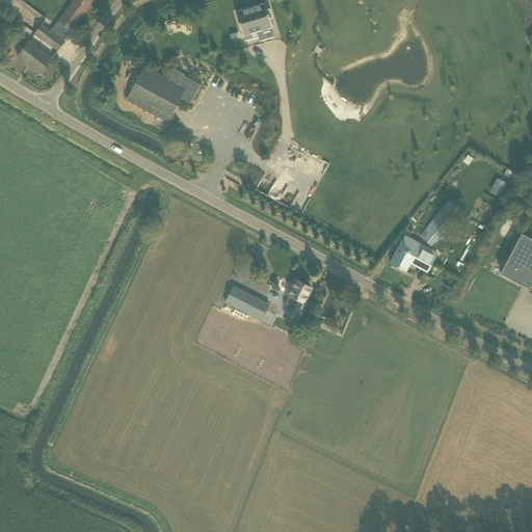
[(74,0),(58,22),(72,32),(95,0),(74,0)]
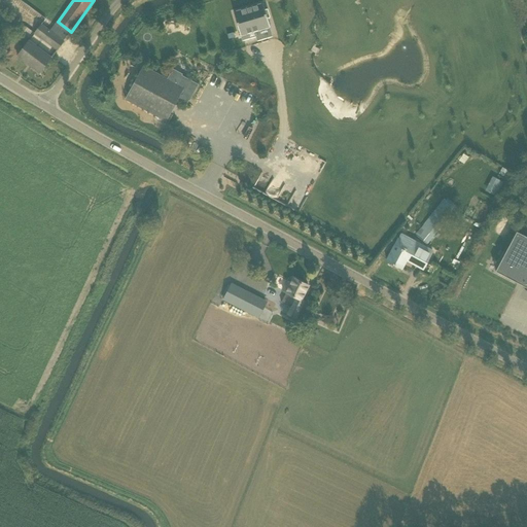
[(270,27),(268,18),(270,16),(268,9),(266,9),(264,3),(262,3),(254,6),(248,7),(248,8),(235,12),(235,11),(234,12),(241,35),(242,35),(270,27)]
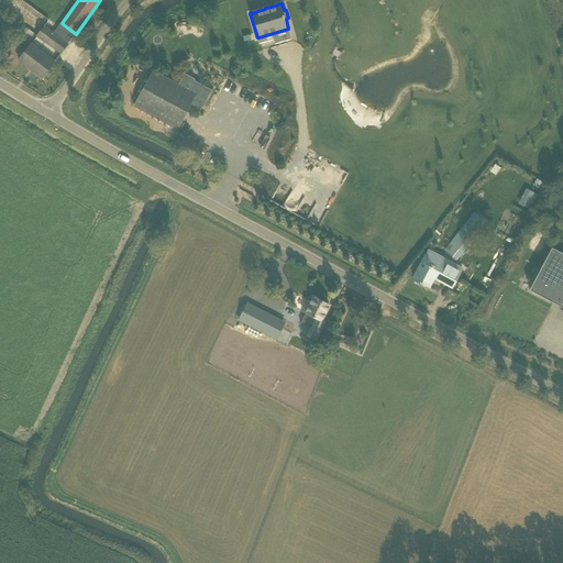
[(37,35),(62,53),(76,34),(62,23),(54,33),(44,26),(39,34),(37,35)]
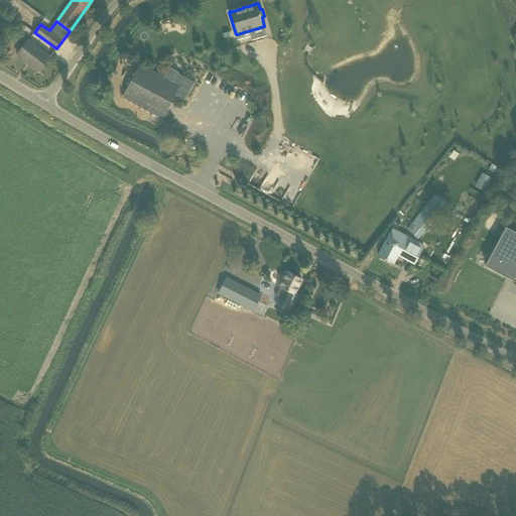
[(39,72),(50,56),(28,40),(17,55),(28,63),(29,61),(39,70),(38,71),(39,72)]
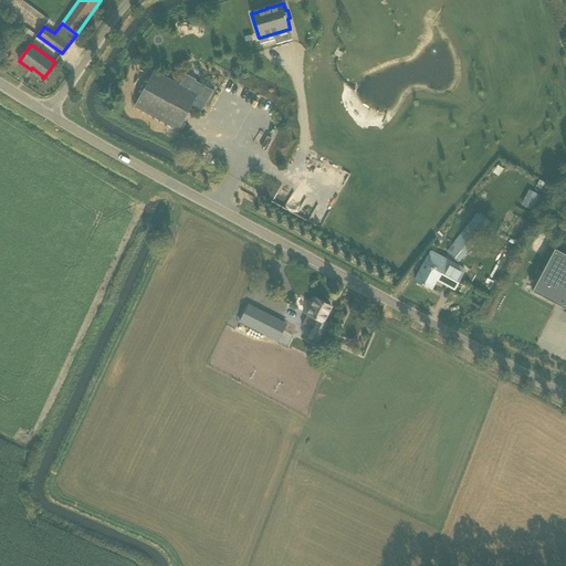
[(179,130),(191,107),(200,113),(203,107),(205,108),(213,91),(196,81),(197,80),(186,74),(180,85),(154,71),(135,106),(179,130)]
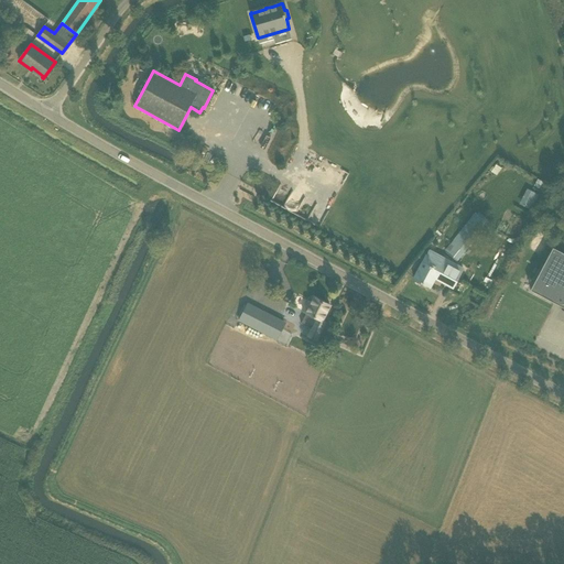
[(279,115),(251,164),(294,187),(322,138),(279,115)]
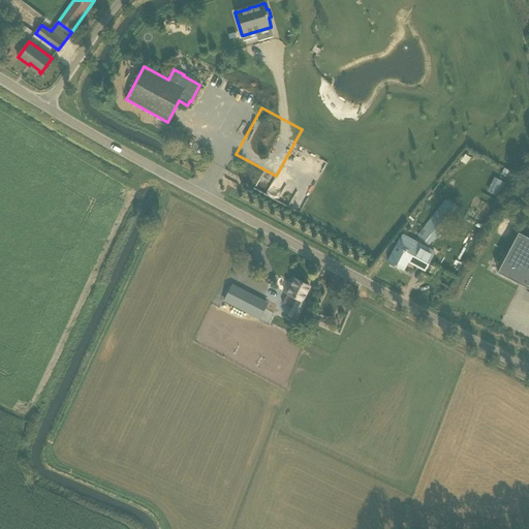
[(494,177),(488,191),(499,196),(505,181),(494,177)]
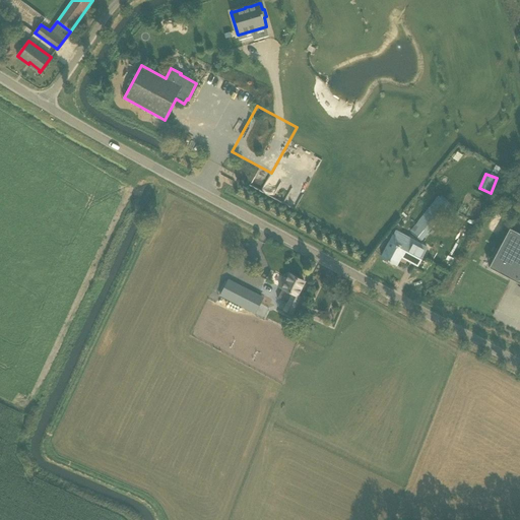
[(447,208),(439,202),(436,200),(410,232),(421,241),(447,209),(447,208)]
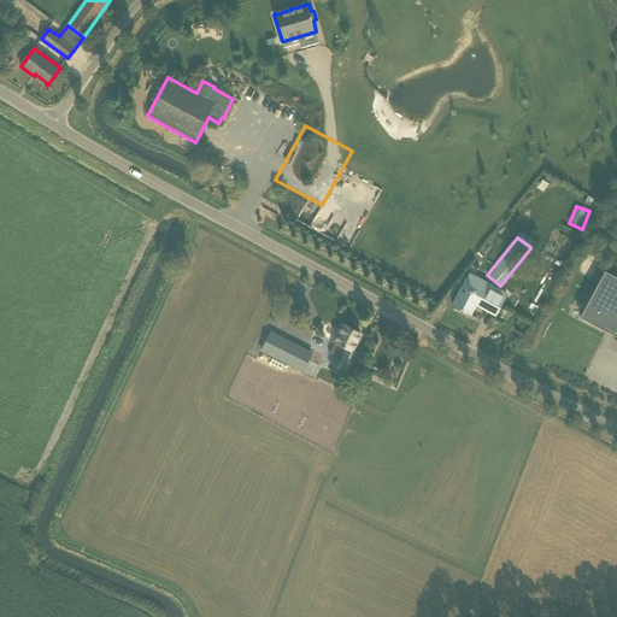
[(616,276),(605,271),(586,306),(581,317),(616,336),(616,276)]
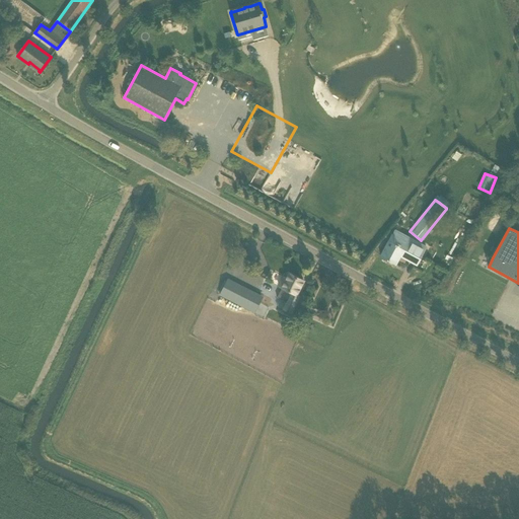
[(420,244),(419,245),(416,250),(409,247),(406,250),(390,242),(382,257),(394,265),(400,254),(403,256),(418,265),(423,255),(422,255),(426,248),(420,244)]
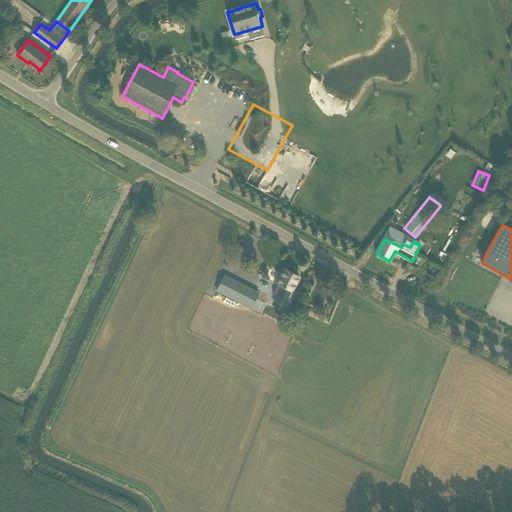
[(299,277),(286,270),(283,275),(279,273),(275,282),(279,284),(273,294),(283,299),(279,305),(287,309),(296,292),(293,291),(299,277)]
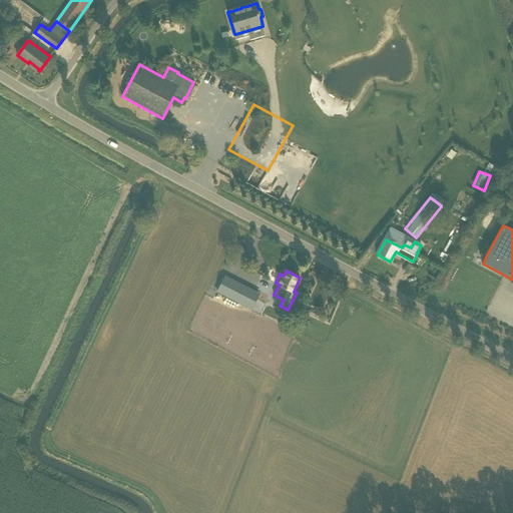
[(259,294),(225,277),(217,291),(251,309),(259,294)]
